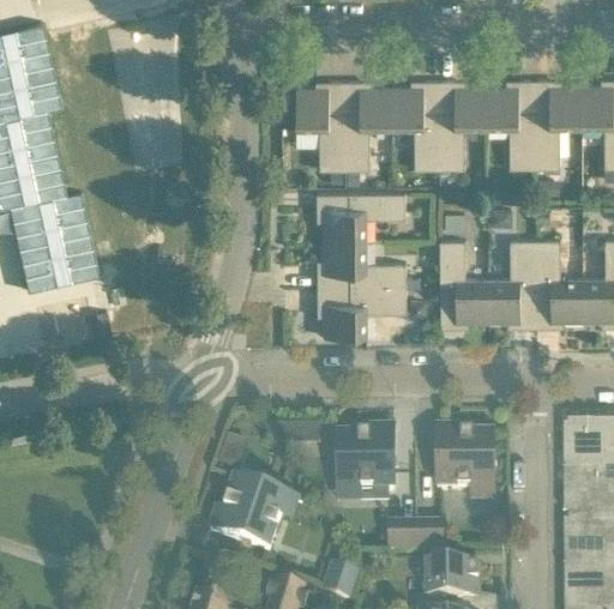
[(0,211),(10,210),(28,294),(98,278),(80,193),(66,197),(47,113),(61,109),(42,25),(35,26),(0,34),(0,211)]
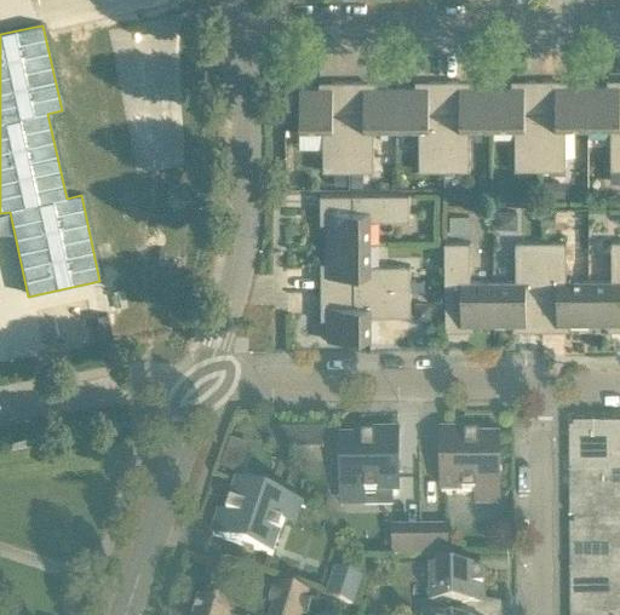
[(619,90),(589,90),(589,132),(610,132),(612,172),(616,172),(619,172),(619,82),(619,90)]
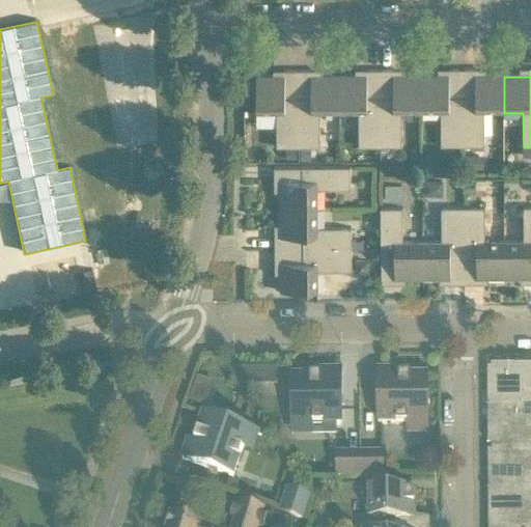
[(366,78),(339,78),(339,115),(359,114),(359,149),(381,148),(381,72),(366,73),(366,78)]
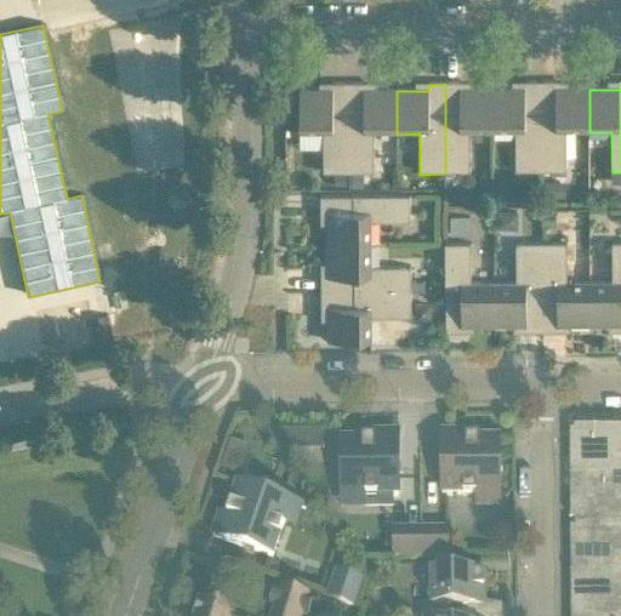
[(461,84),(445,84),(445,174),(455,174),(471,174),(471,133),(494,133),(493,91),(461,91),(461,84)]
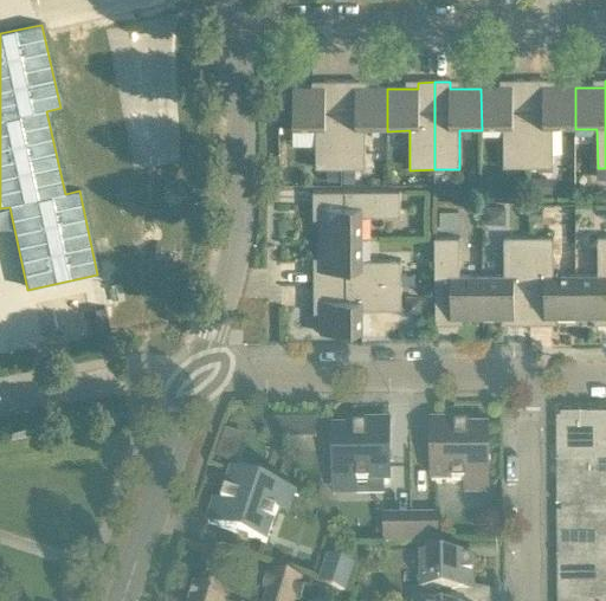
[(513,89),(481,89),(482,130),(503,130),(504,169),(528,169),(528,82),(511,82),(513,89)]
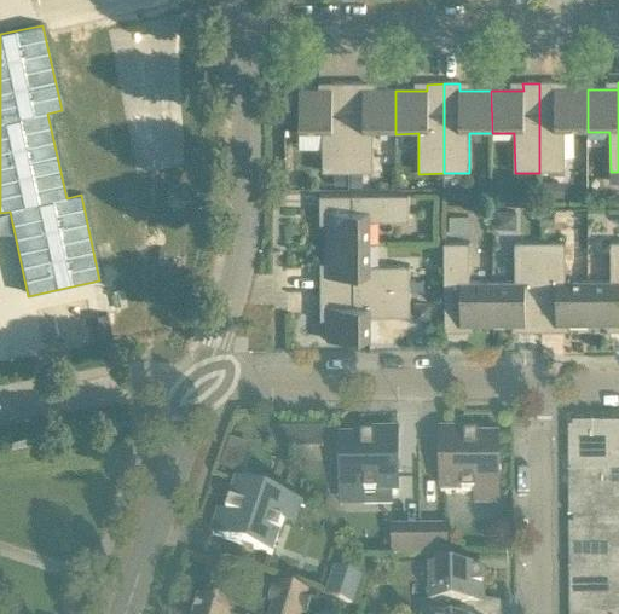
[(555,84),(539,84),(539,173),(565,173),(565,133),(588,132),(588,90),(555,90),(555,84)]
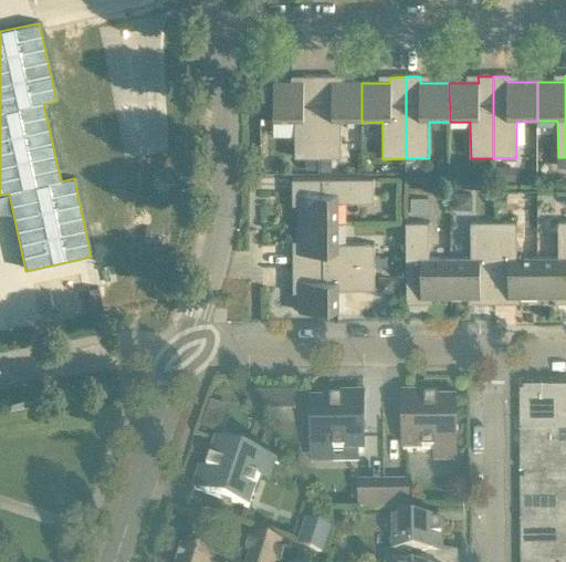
[(318,159),(317,77),(303,77),(303,84),(273,84),(273,123),(295,123),(295,159),(305,159),(317,159),(318,159)]
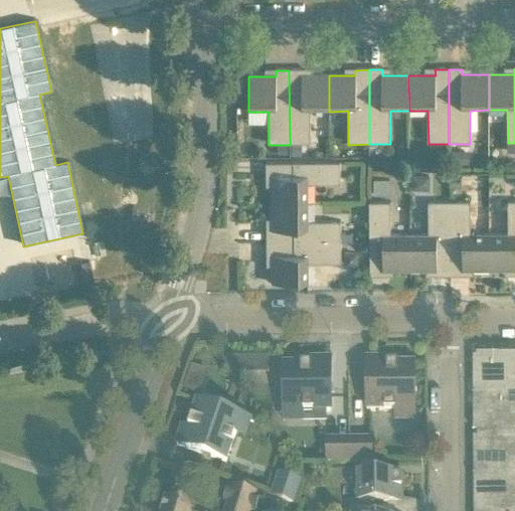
[(303,70),(289,70),(290,145),(293,145),(302,145),(311,145),(311,112),(329,112),(329,75),(303,76),(303,70)]
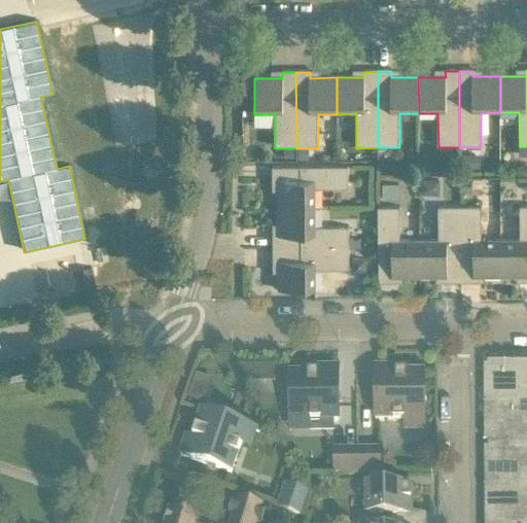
[(295,148),(284,148),(284,162),(295,161),(295,148)]
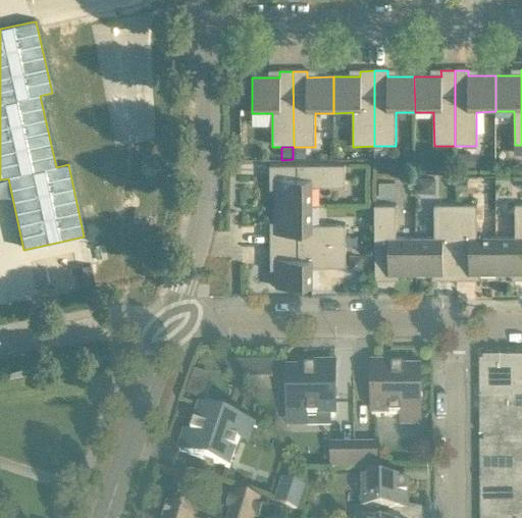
[(306,147),(297,147),(297,160),(306,160),(306,147)]
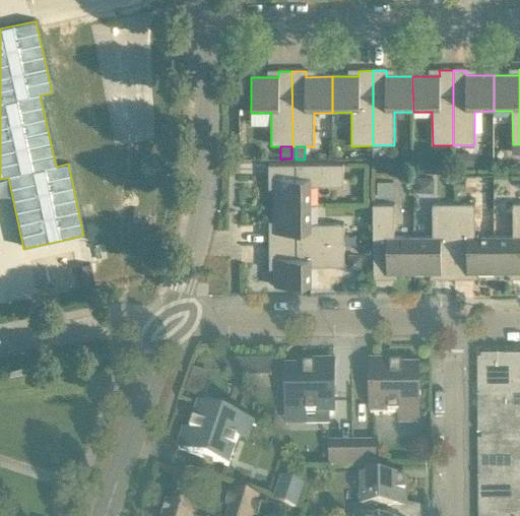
[(470,154),(458,154),(458,168),(470,168),(470,154)]
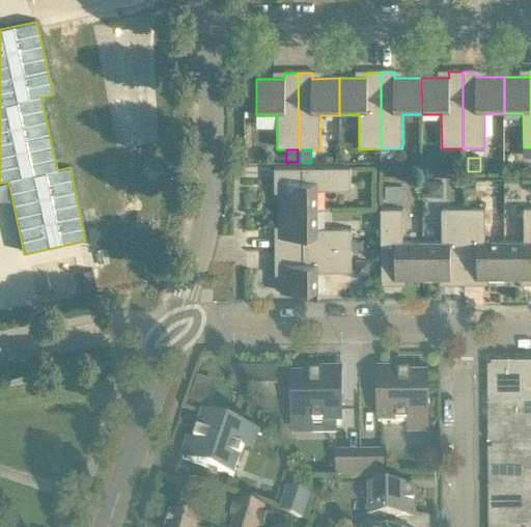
[(280,184),(280,212),(317,212),(316,192),(352,192),(351,169),(295,170),(274,170),(275,184),(280,184)]
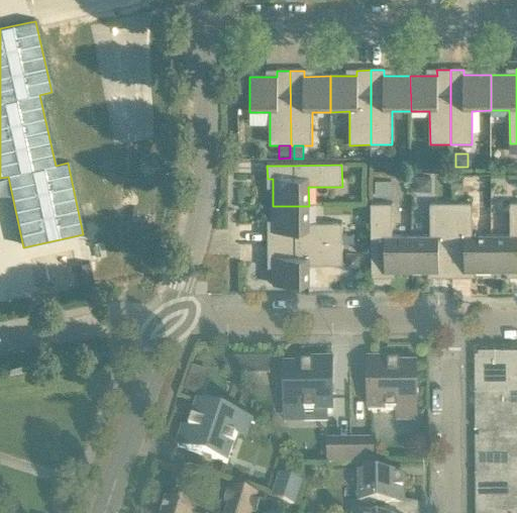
[(431,179),(412,179),(412,193),(431,193),(431,179)]
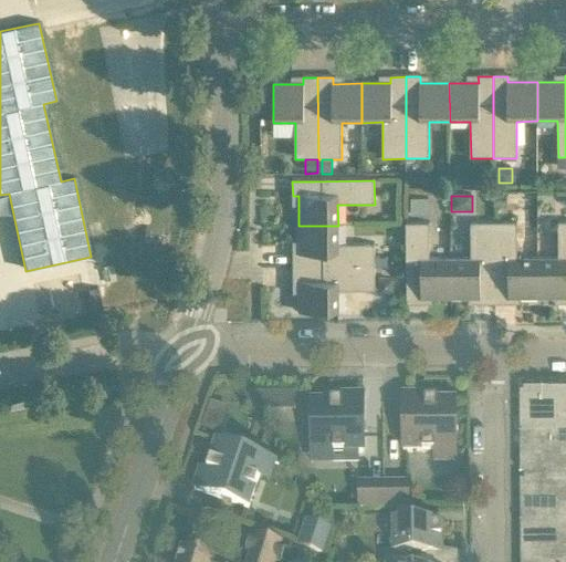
[(507,196),(494,196),(494,208),(507,208),(507,196)]
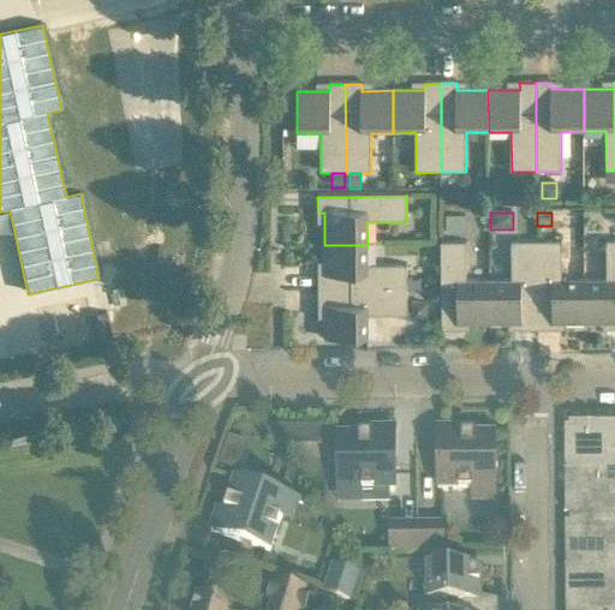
[(466,216),(447,216),(447,235),(466,235),(466,216)]
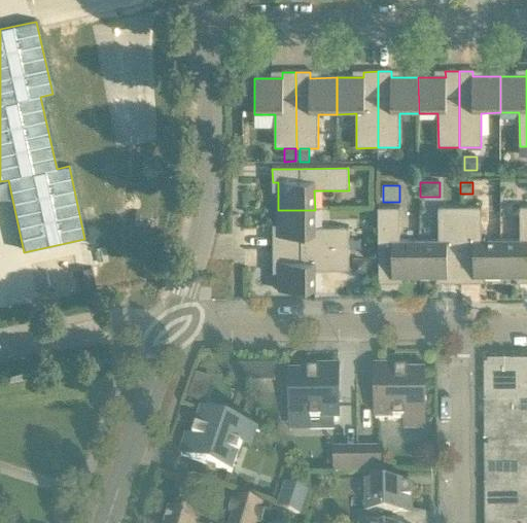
[(520,242),(501,242),(501,278),(526,278),(526,207),(520,208),(520,242)]
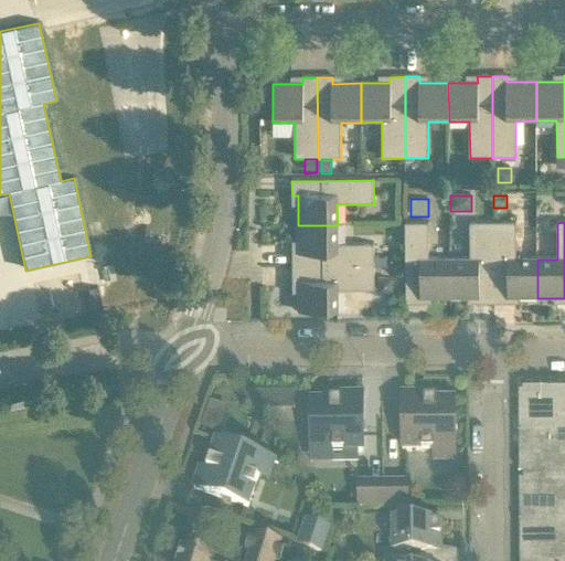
[(450,299),(450,261),(429,261),(429,223),(405,224),(406,284),(406,306),(422,306),(422,299),(450,299)]
